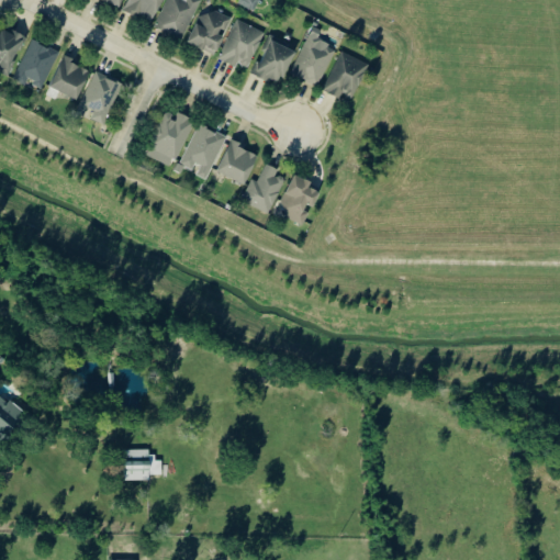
[(126,0),(123,10),(150,23),(161,0),(126,0)]
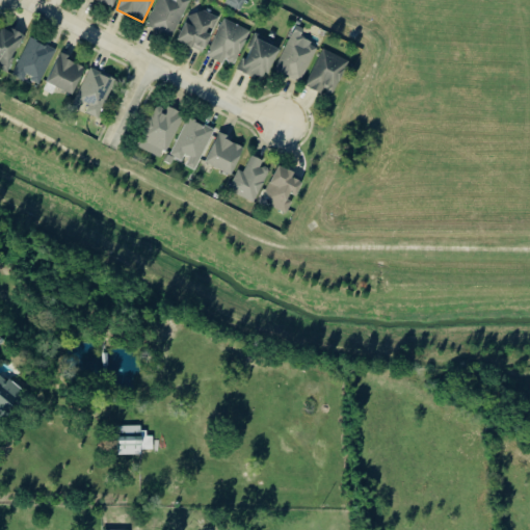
[(156,0),(146,25),(173,36),(188,0),(156,0)]
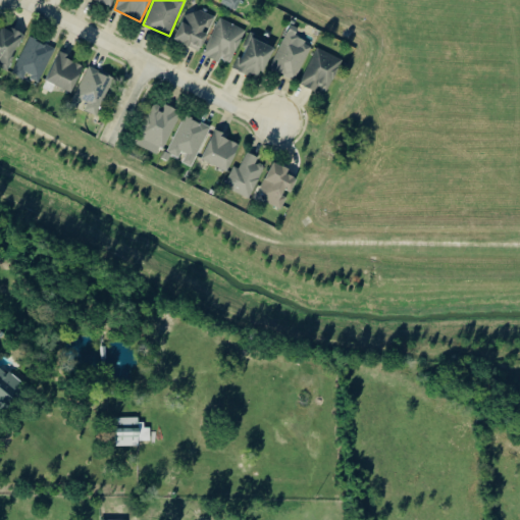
[(235,9),(237,0),(221,0),(220,3),(235,9)]
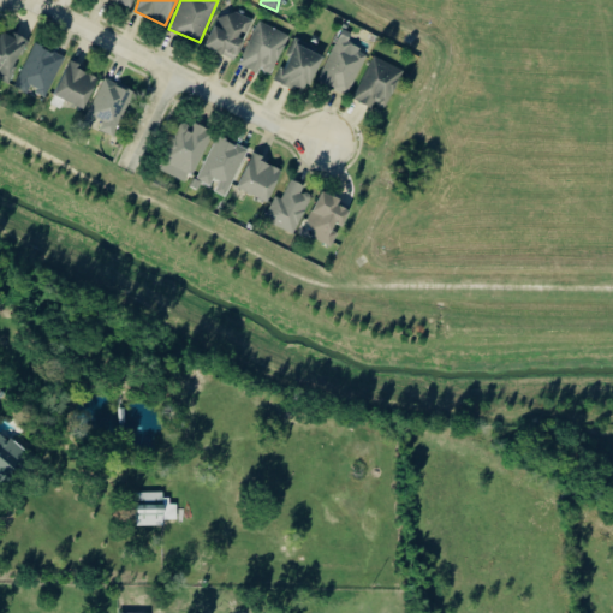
[(204,46),(234,60),(245,36),(253,19),(231,9),(227,17),(219,13),(204,46)]
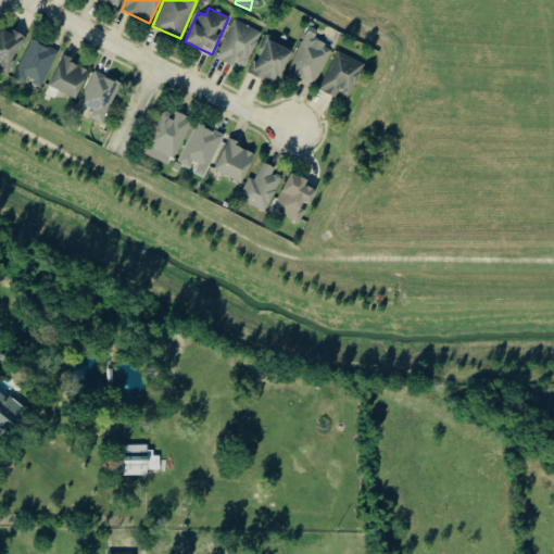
[(261,30),(234,17),(215,57),(242,70),(261,30)]
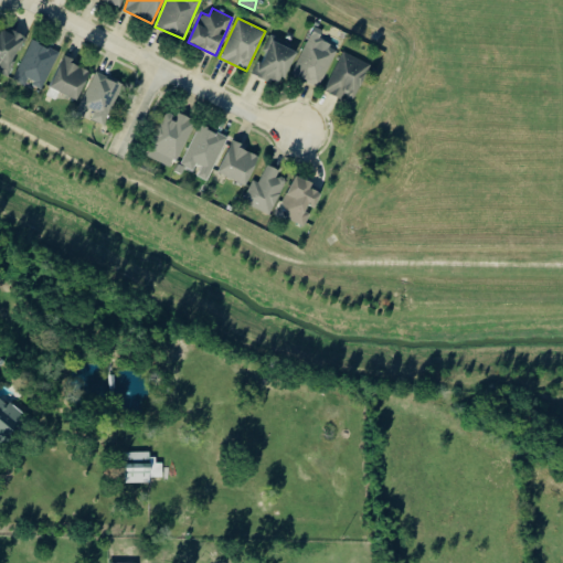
[(0,67),(7,72),(24,35),(0,24),(0,67)]
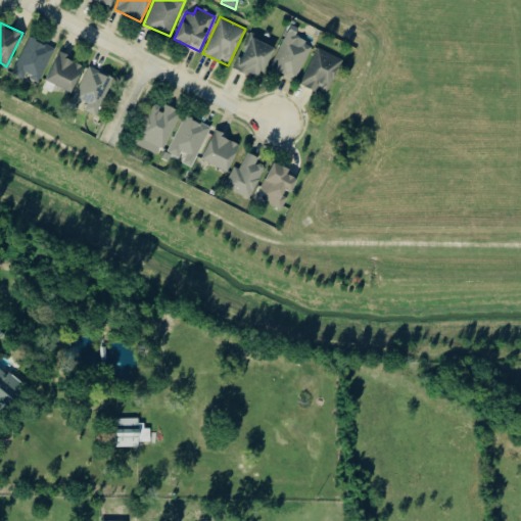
[(269,68),(294,81),(312,43),(286,31),(269,68)]
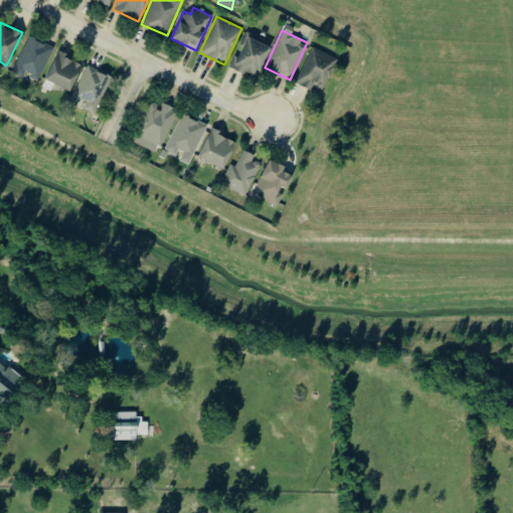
[(37,79),(53,47),(28,34),(10,71),(22,77),(24,72),(37,79)]
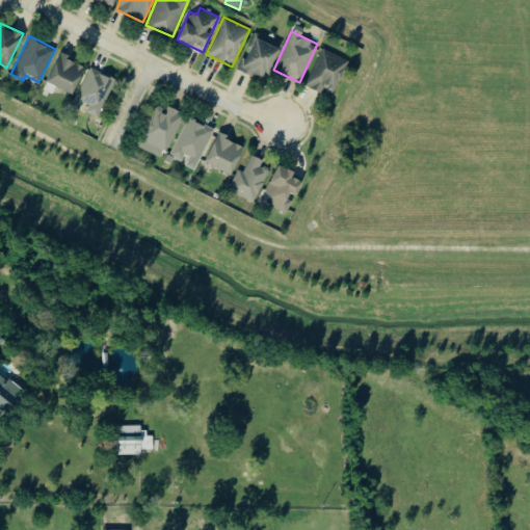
[(280,47),(254,36),(239,69),(265,80),(280,47)]
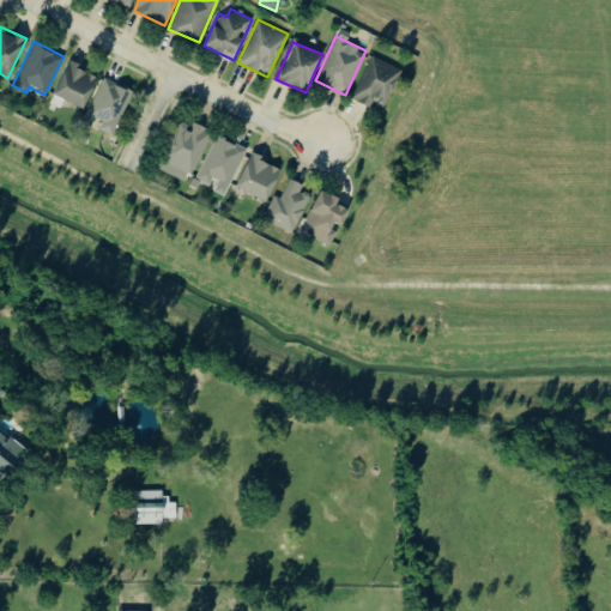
[(371,102),(383,107),(401,70),(371,55),(351,97),(369,107),(371,102)]
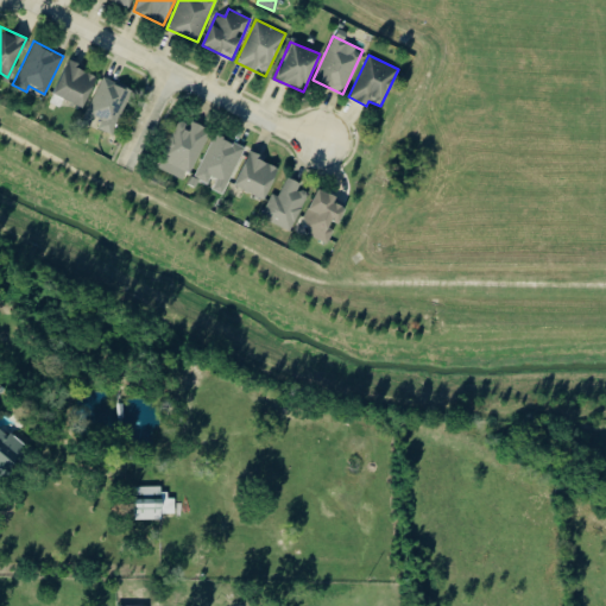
[(84,106),(95,74),(76,68),(79,62),(67,58),(55,96),(84,106)]
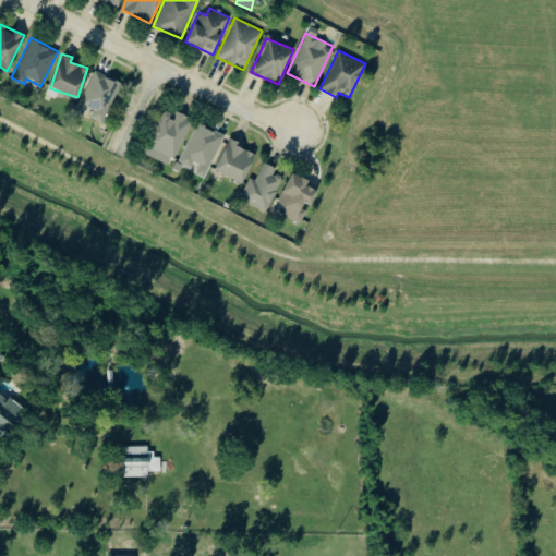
[(119,81),(91,70),(77,107),(89,112),(87,117),(103,123),(119,81)]
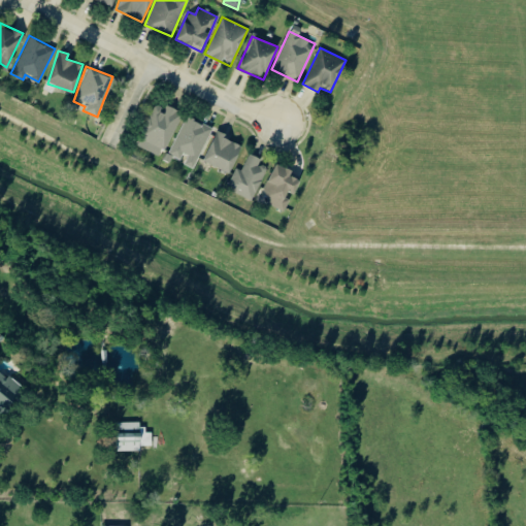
[(182,112),(167,105),(165,110),(156,105),(136,145),(160,157),(182,112)]
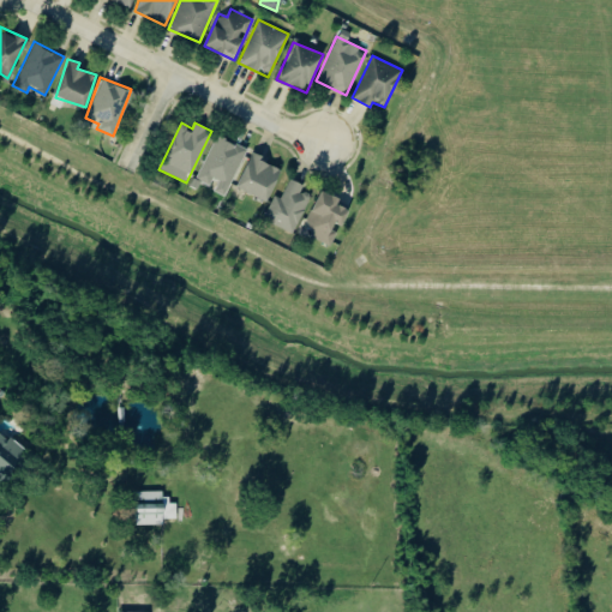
[(246,149),(216,135),(196,179),(213,186),(211,189),(225,196),(246,149)]
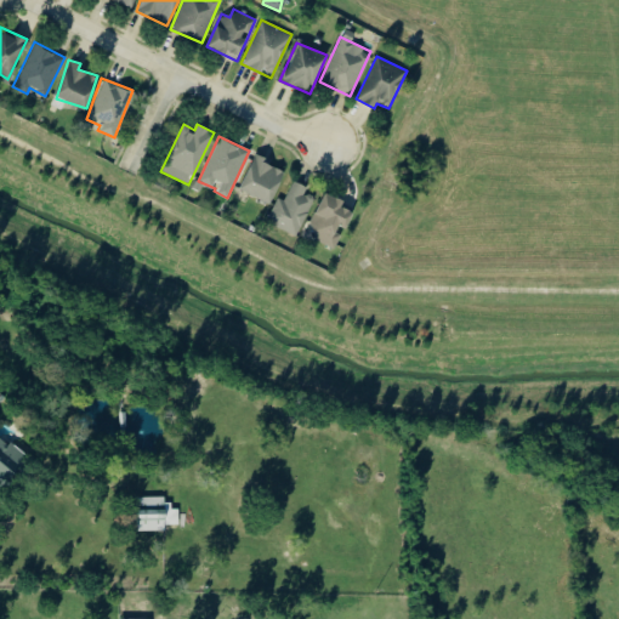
[(284,168),(253,157),(239,192),(272,203),(284,168)]
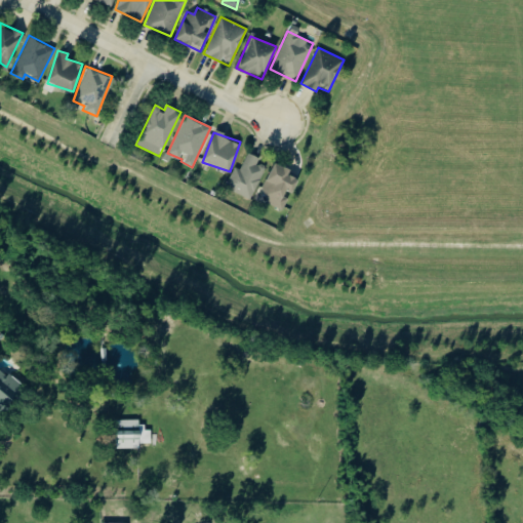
[(248,199),(266,167),(256,162),(258,158),(247,152),(238,169),(234,166),(224,187),(248,199)]
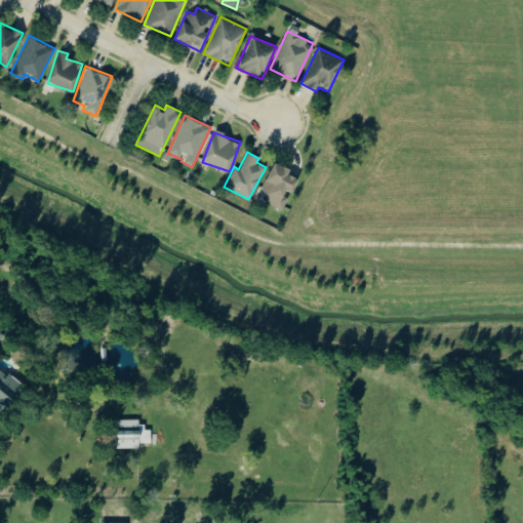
[(290,169),(274,162),(257,198),(282,209),(289,194),(291,195),(298,178),(288,174),(290,169)]
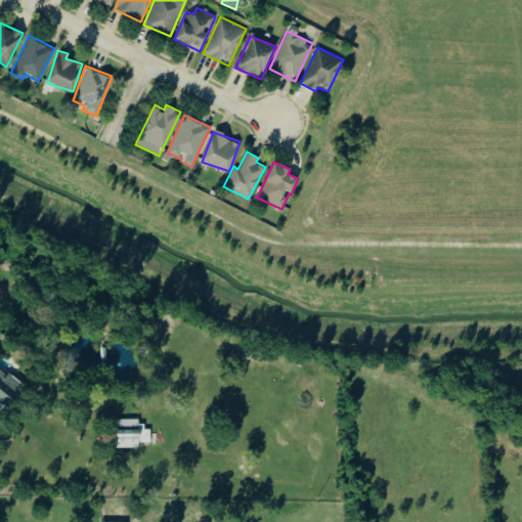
[(0,410),(5,415),(26,386),(0,367),(0,410)]
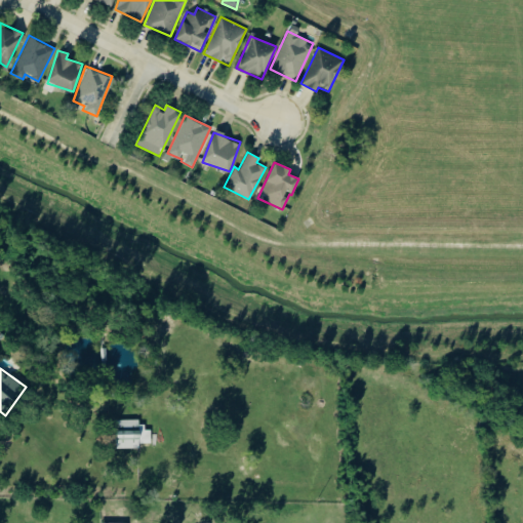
[(139,447),(139,443),(150,442),(150,429),(141,429),(141,419),(115,419),(115,448),(139,447)]
